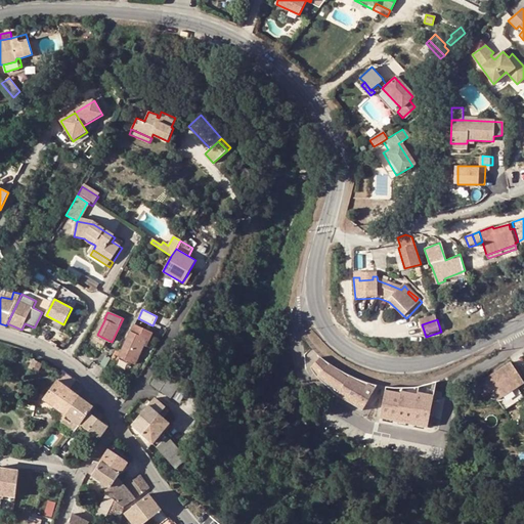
[(143,345),(145,340),(148,341),(153,333),(135,324),(120,357),(134,364),(143,345)]
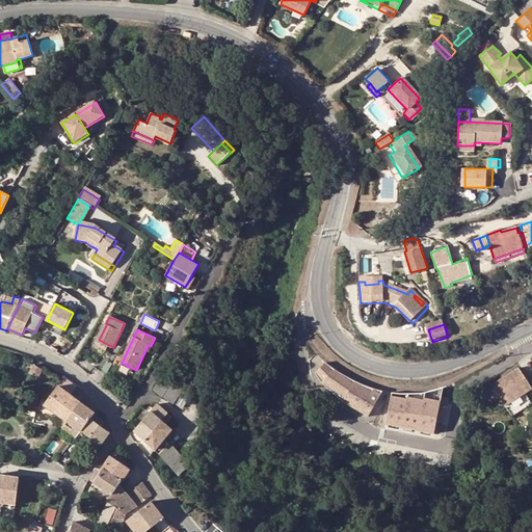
[(105,350),(107,344),(99,340),(96,346),(105,350)]
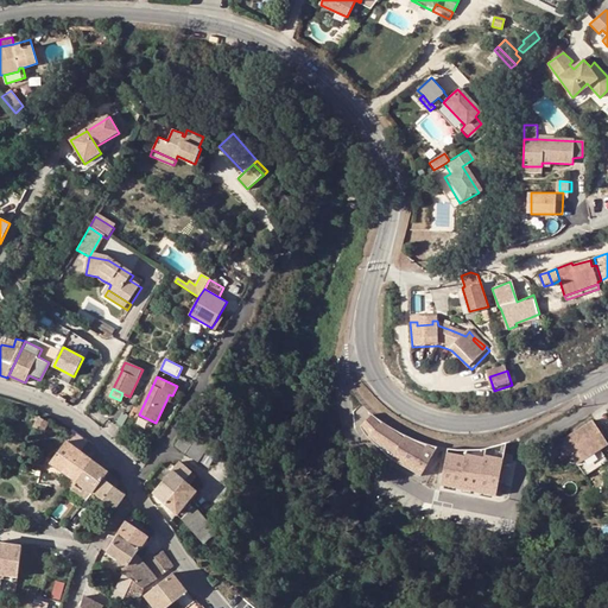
[(420,476),(437,447),(422,442),(405,435),(388,425),(372,415),(362,429),(367,436),(392,460),(420,476)]
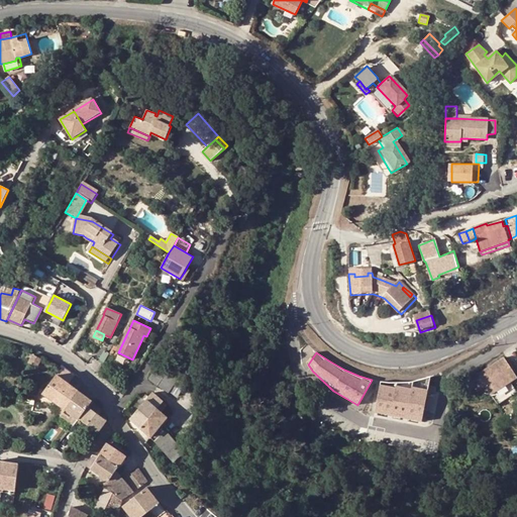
[(41,358),(33,354),(29,363),(37,367),(41,358)]
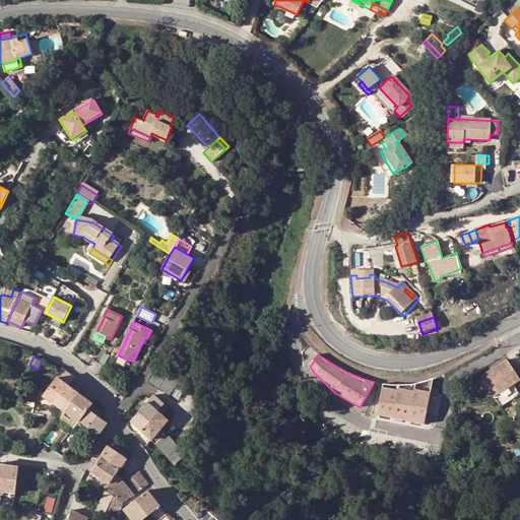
[(494,397),(512,385),(519,380),(507,360),(480,377),(494,397)]
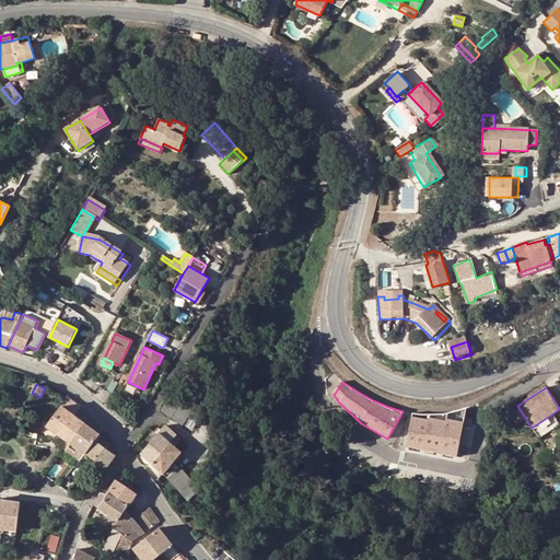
[(183,424),(184,423),(193,411),(195,408),(173,393),(162,410),(183,424)]
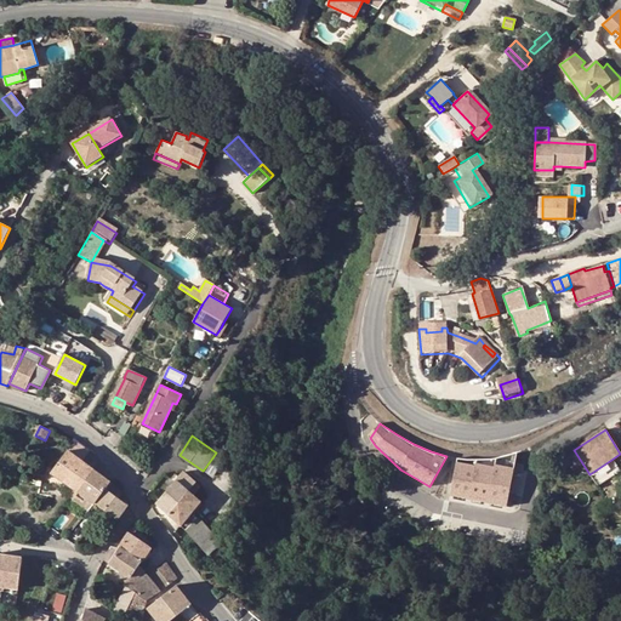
[(68,451),(52,473),(79,491),(95,471),(83,461),(90,451),(77,442),(69,451),(68,451)]
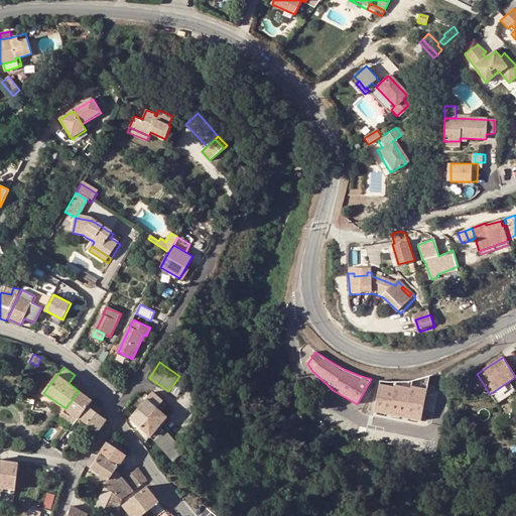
[(177,379),(169,390),(177,395),(184,384),(177,379)]
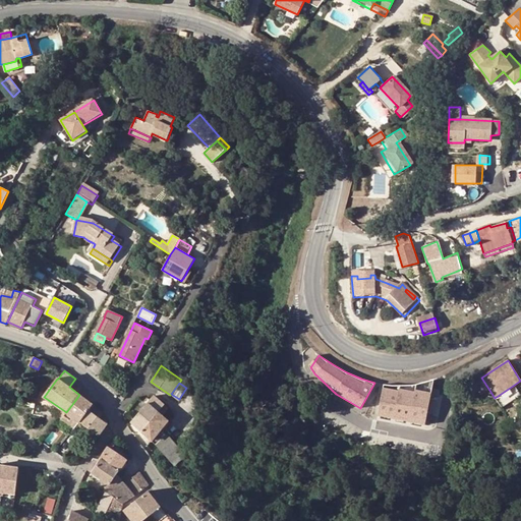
[(384,385),(378,415),(425,424),(432,388),(416,384),(398,386),(384,385)]
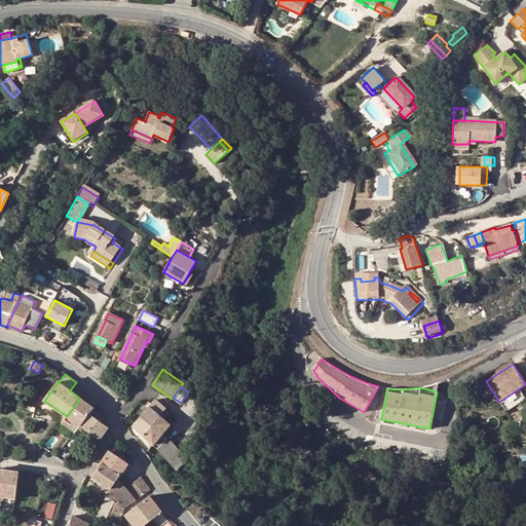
[(518,389),(499,402),(505,412),(524,400),(518,389)]
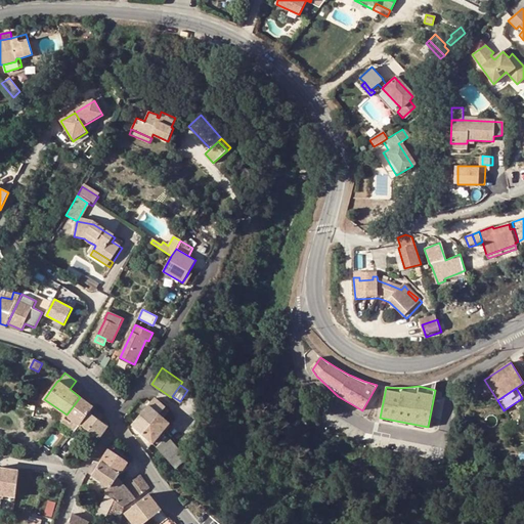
[(93,404),(83,396),(81,397),(92,406),(93,404)]
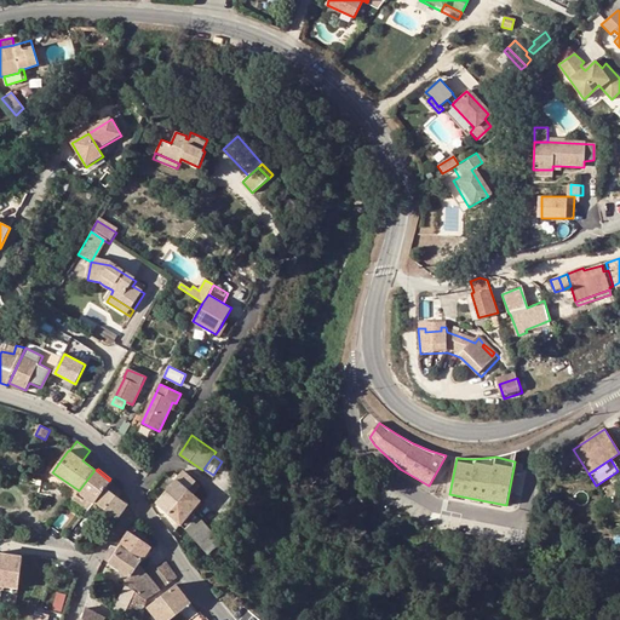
[(109,481),(96,470),(95,470),(79,491),(73,498),(81,504),(87,497),(95,503),(110,482),(109,481)]
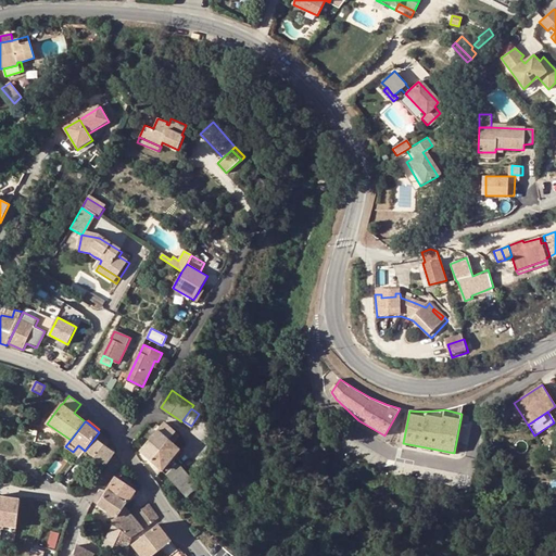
[(146,468),(154,480),(162,470),(186,496),(198,485),(175,459),(173,457),(179,449),(174,443),(169,439),(176,432),(164,422),(140,451),(152,460),(146,468)]
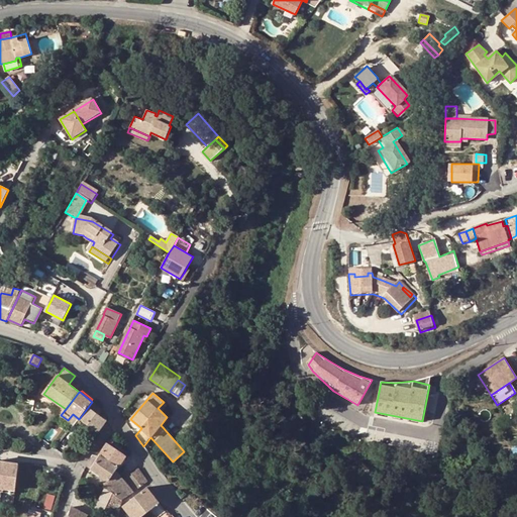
[(103,411),(92,402),(79,419),(98,433),(107,421),(99,415),(103,411)]
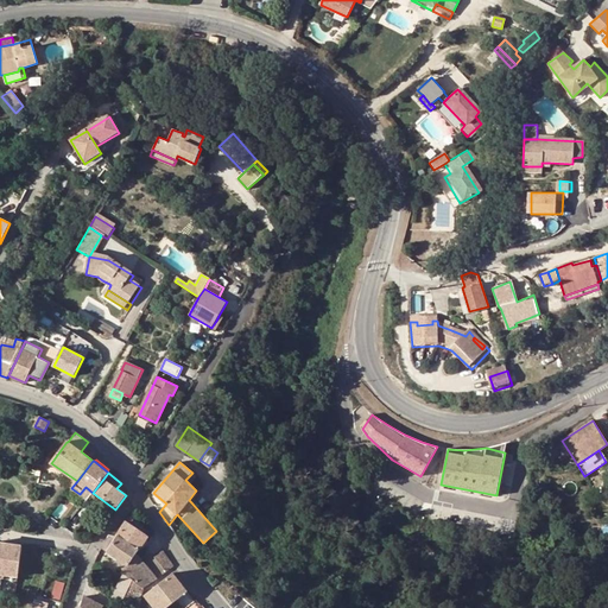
[(185,480),(190,485),(197,476),(192,473),(185,480)]
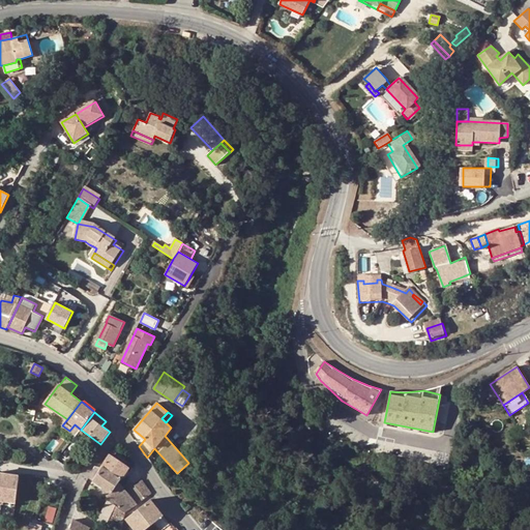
[(69,431),(76,436),(81,430),(75,424),(69,431)]
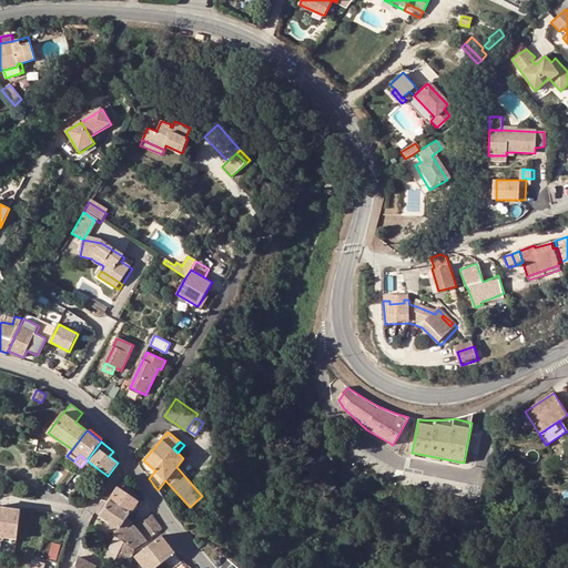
[(179,469),(186,460),(183,458),(176,467),(179,469)]
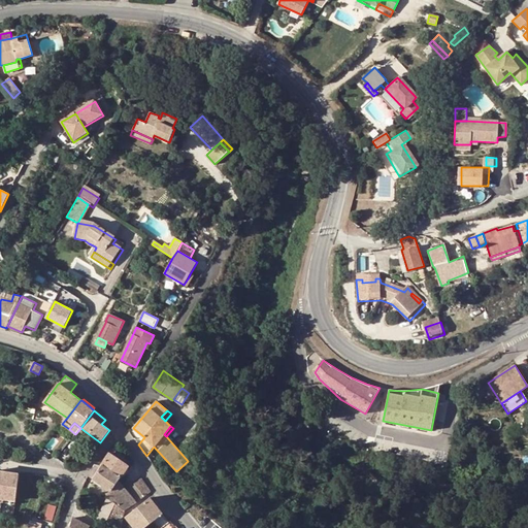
[(113,448),(101,465),(120,477),(122,475),(126,468),(128,466),(121,461),(125,454),(118,449),(117,450),(113,448)]
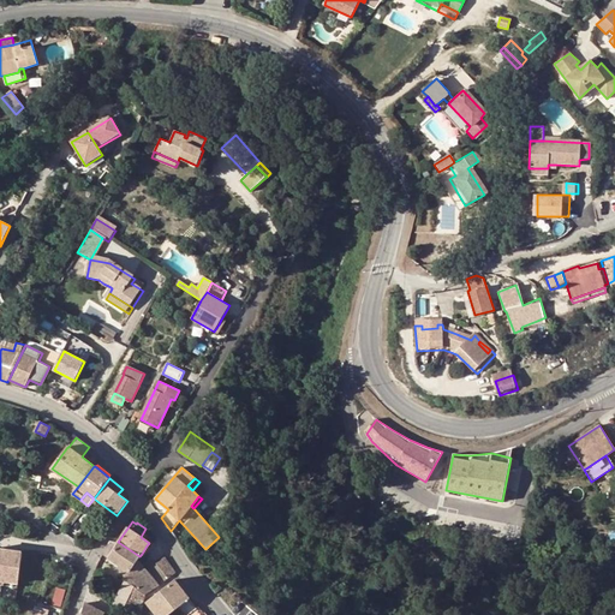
[(138,590),(147,595),(159,585),(148,572),(142,565),(137,560),(139,556),(118,542),(111,541),(102,554),(127,571),(123,579),(125,580),(112,605),(121,610),(138,590)]
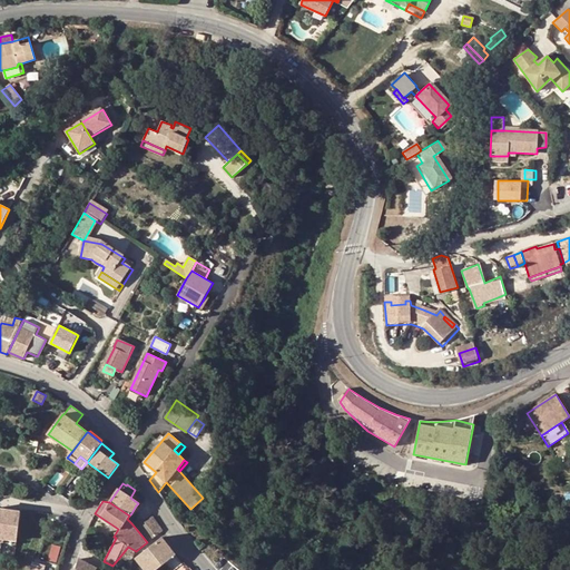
[(0,538),(2,539),(17,541),(21,512),(0,510),(0,538)]
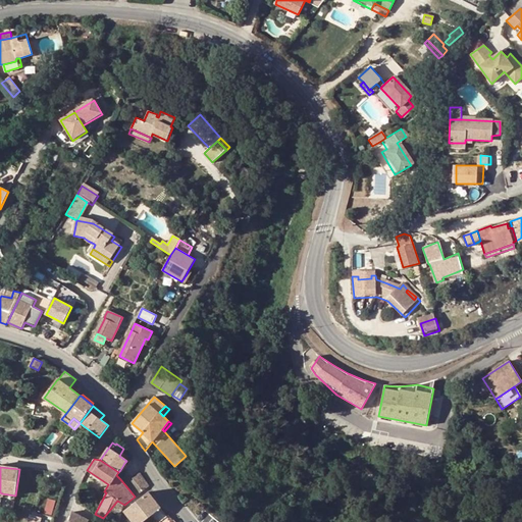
[(133,478),(143,490),(149,485),(140,473),(133,478)]
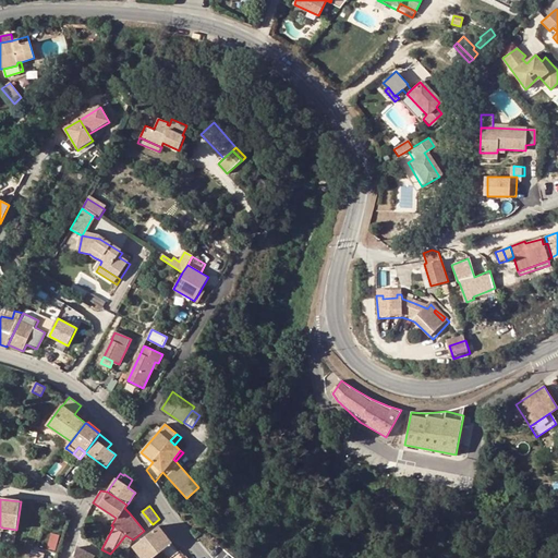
[(142,511),(134,519),(144,531),(153,524),(142,511)]
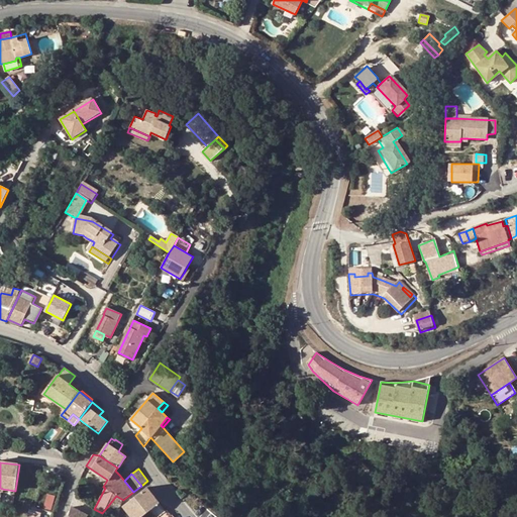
[(146,487),(123,507),(131,516),(140,516),(141,516),(151,509),(158,516),(166,511),(146,487)]
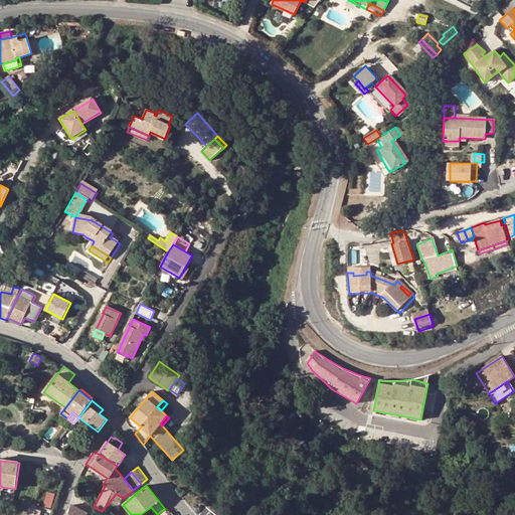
[(53,507),(56,492),(48,491),(45,506),(53,507)]
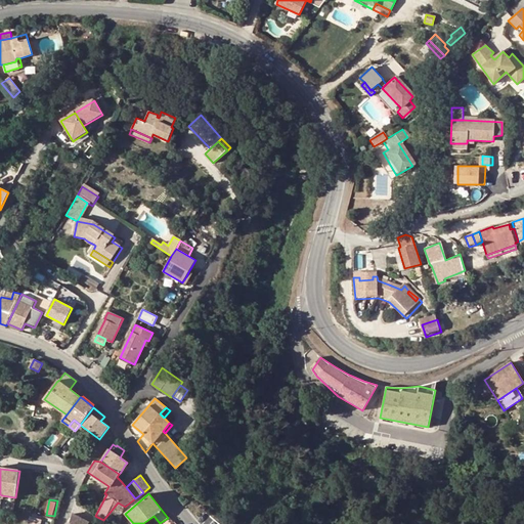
[(103,520),(111,523),(116,523),(125,507),(118,503),(103,520)]
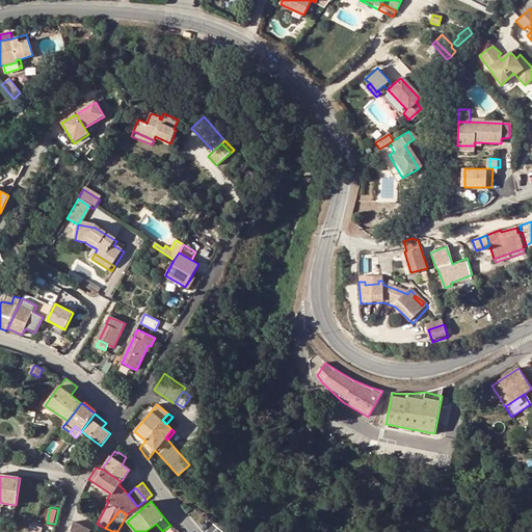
[(89,531),(90,530),(73,522),(69,531),(89,531)]
